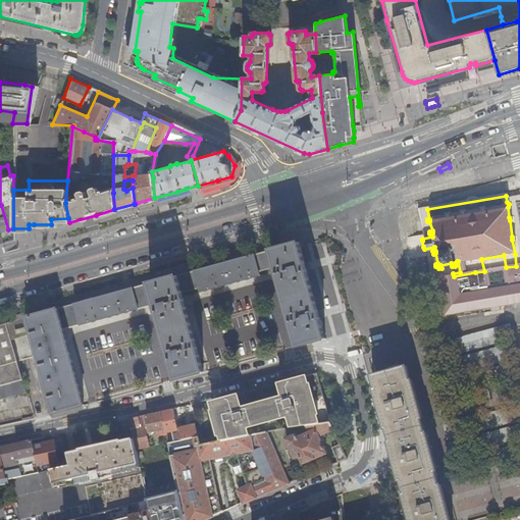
[(291,326),(296,345),(323,338),(317,316),(315,309),(304,267),(302,261),(296,240),(268,248),(269,251),(274,269),(291,326)]
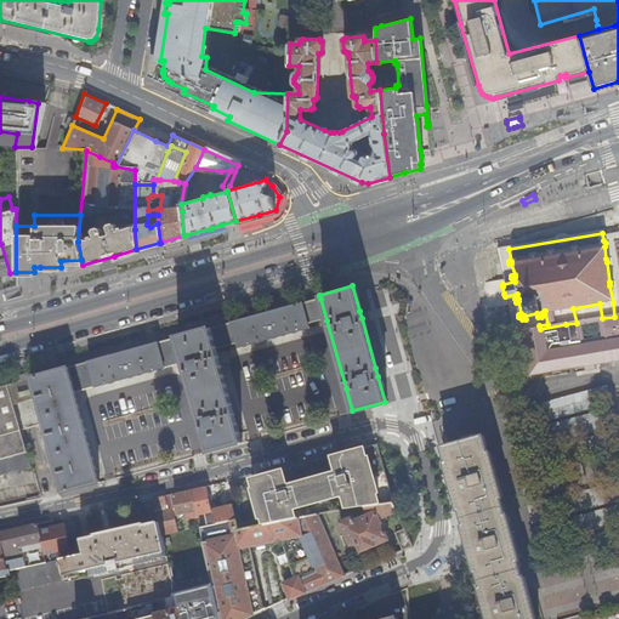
[(307,325),(327,321),(321,299),(319,295),(300,300),(307,325)]
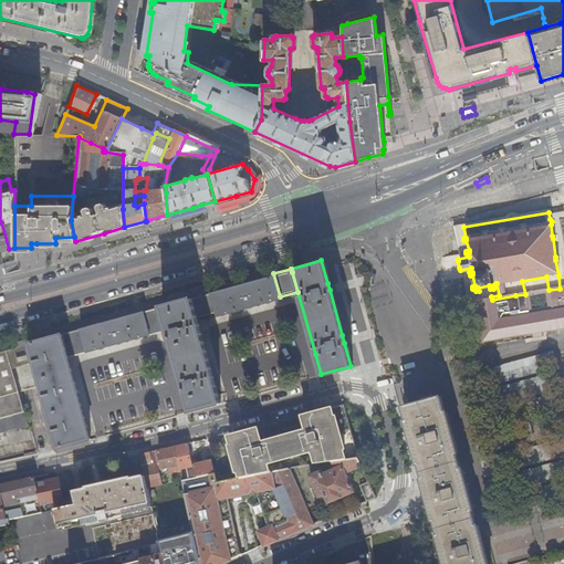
[(211,301),(216,315),(264,301),(280,296),(273,273),(209,292),(211,301)]
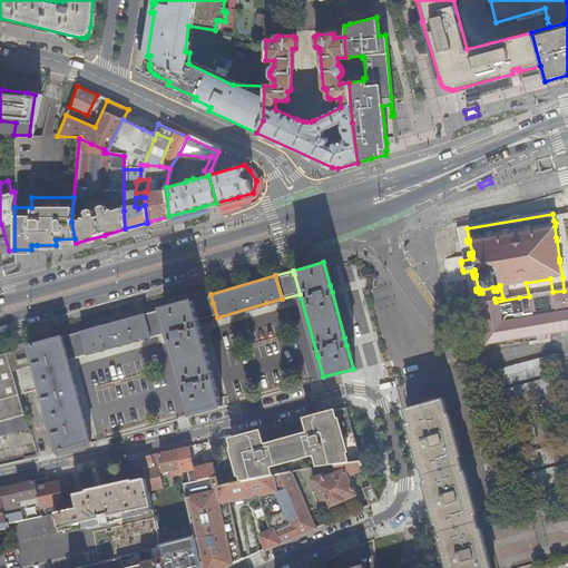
[(564,291),(552,292),(556,314),(542,316),(546,336),(567,332),(567,276),(562,277),(564,291)]
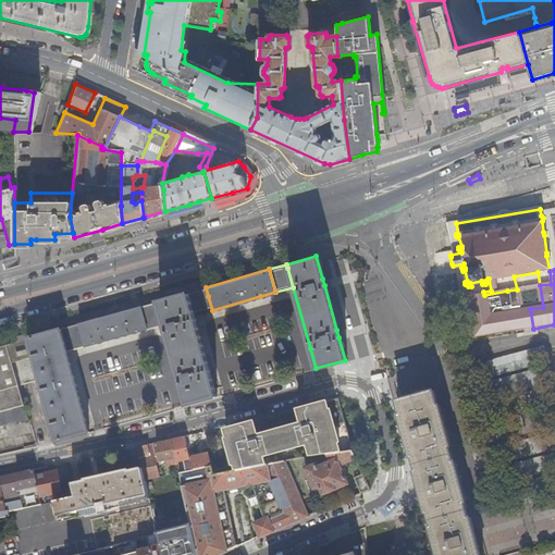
[(186,293),(193,316),(204,312),(212,310),(208,296),(206,287),(186,293)]
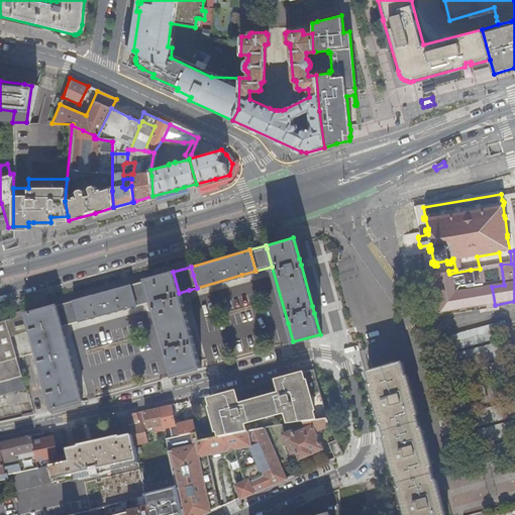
[(486,306),(480,269),(471,270),(449,274),(448,271),(434,273),(440,313),(486,306)]
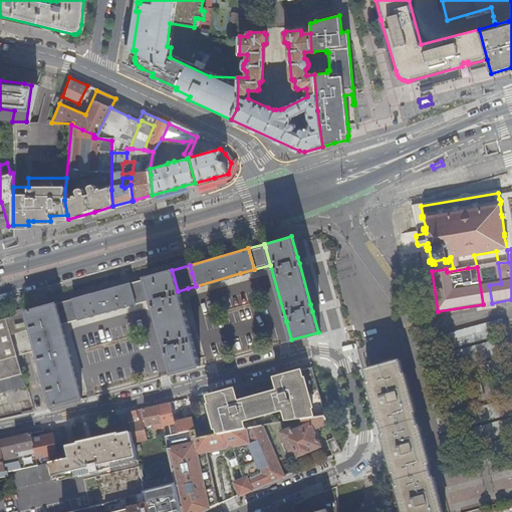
[(167,352),(172,372),(199,365),(178,291),(172,270),(146,277),(152,298),(153,305),(165,345),(167,352)]
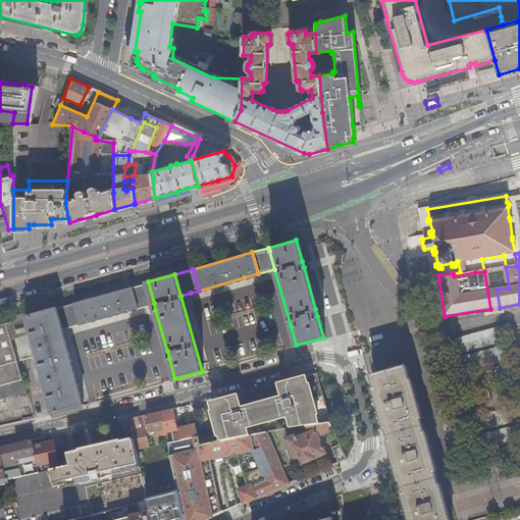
[(148,281),(132,287),(137,308),(149,305),(154,303),(148,281)]
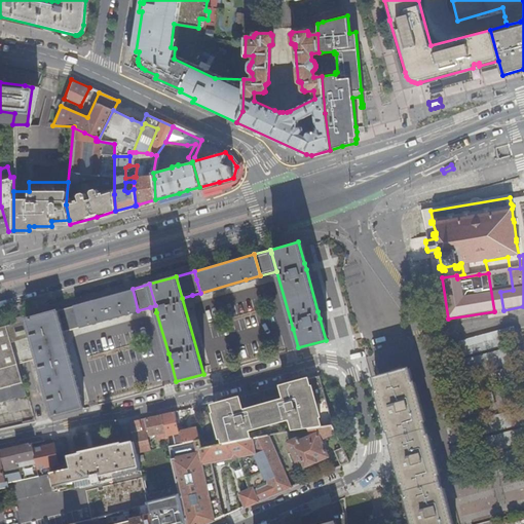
[(79,303),(73,305),(79,327),(94,323),(138,310),(133,289),(79,303)]
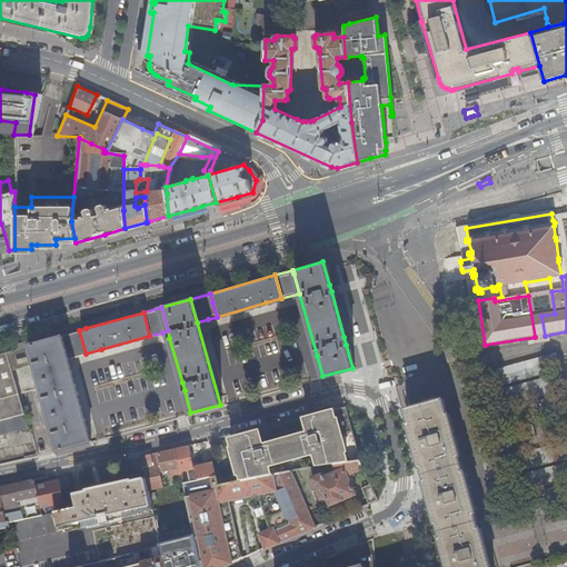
[(79,330),(60,336),(67,358),(86,354),(79,330)]
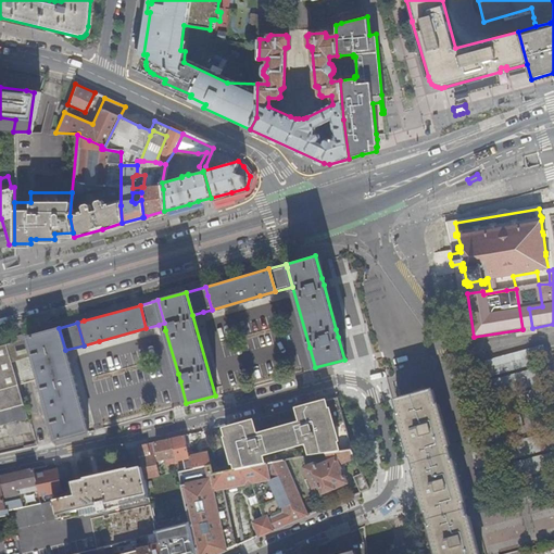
[(27,337),(54,439),(88,430),(84,416),(82,410),(75,383),(73,376),(65,350),(59,328),(27,337)]
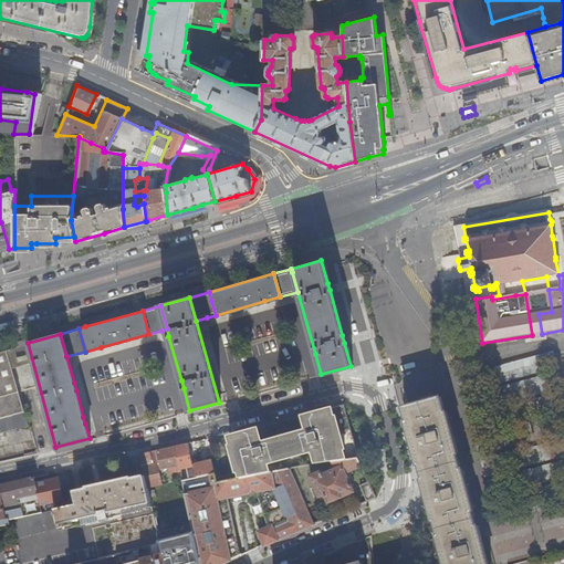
[(551,348),(493,364),(498,380),(555,365),(551,348)]
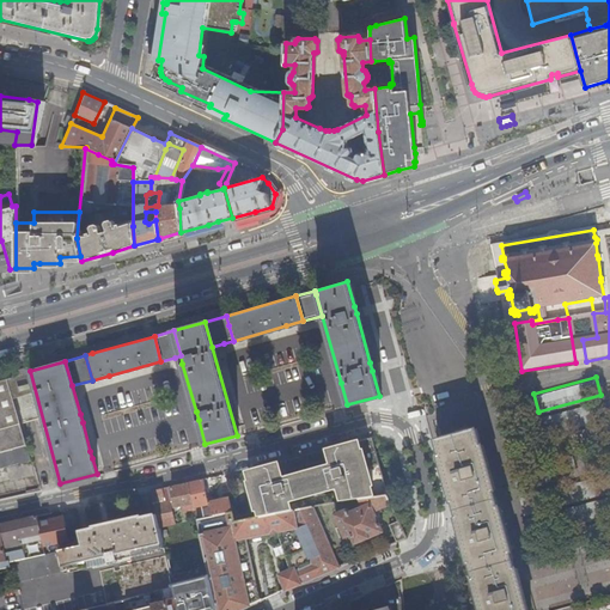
[(0,426),(18,421),(5,378),(0,379),(0,426)]
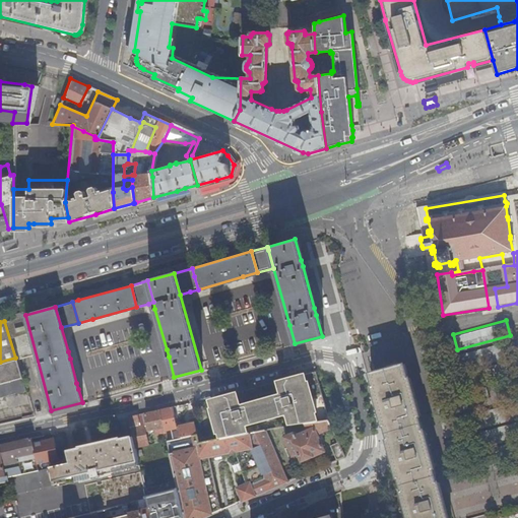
[(511,338),(457,352),(461,368),(515,353),(511,338)]
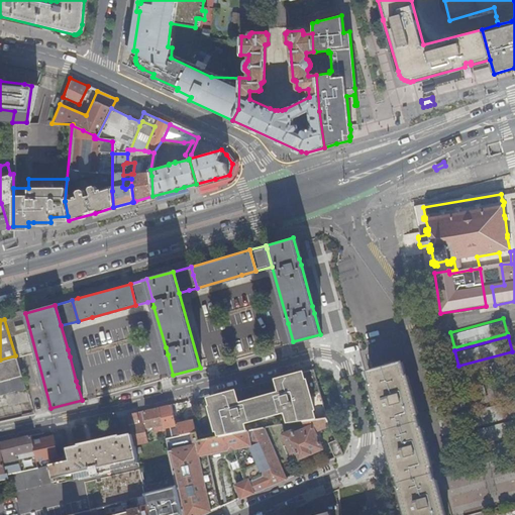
[(371,377),(370,378),(380,415),(382,414),(386,430),(384,431),(396,473),(398,473),(402,487),(400,488),(408,514),(445,514),(446,514),(447,514),(437,477),(435,478),(432,468),(431,464),(433,462),(421,420),(419,421),(418,415),(415,405),(417,404),(407,366),(404,367),(400,352),(367,363),(371,377)]
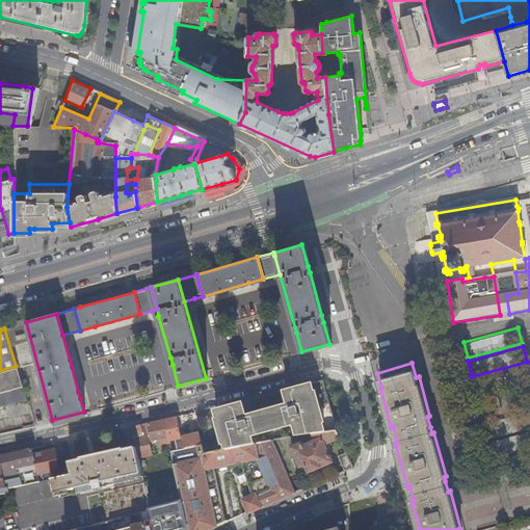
[(529,373),(528,365),(473,380),(477,395),(529,380),(529,373)]
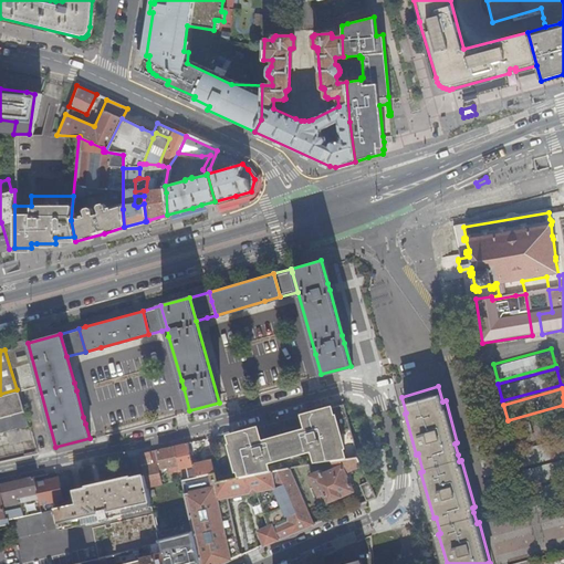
[(0,416),(3,415),(22,410),(17,389),(0,394),(0,416)]
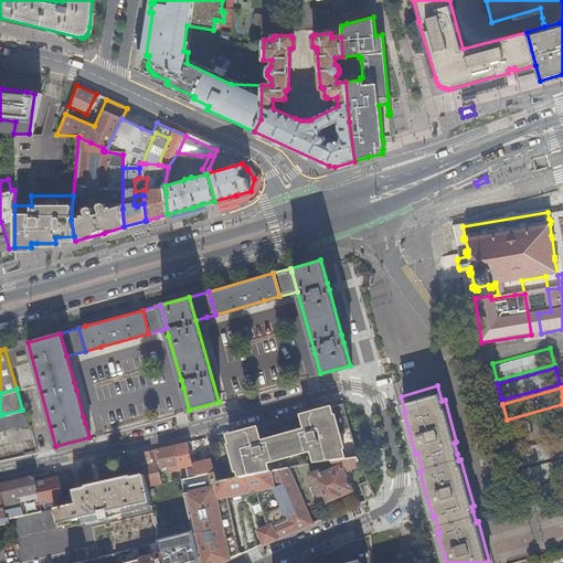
[(256,425),(227,434),(230,444),(229,444),(235,469),(237,468),(238,475),(282,466),(286,465),(308,461),(336,457),(356,454),(352,442),(344,412),(341,402),(300,413),(305,427),(259,439),(256,425)]
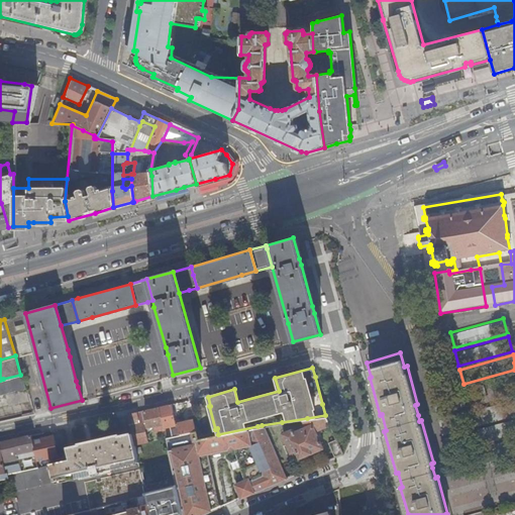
[(514,374),(465,388),(469,403),(514,390),(514,374)]
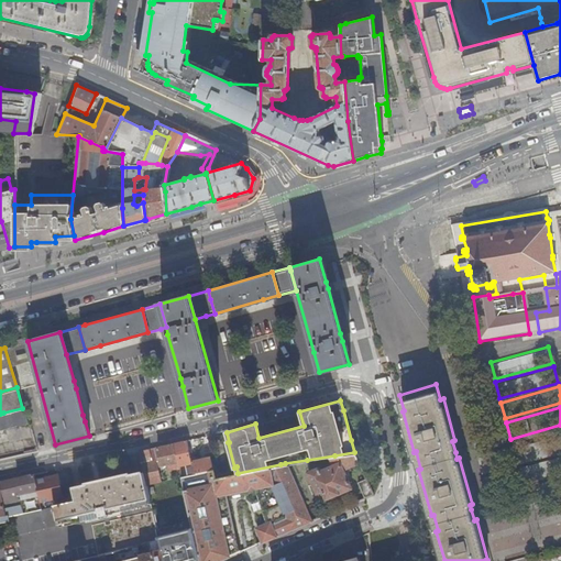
[(0,428),(19,424),(25,421),(22,408),(3,413),(0,414),(0,428)]
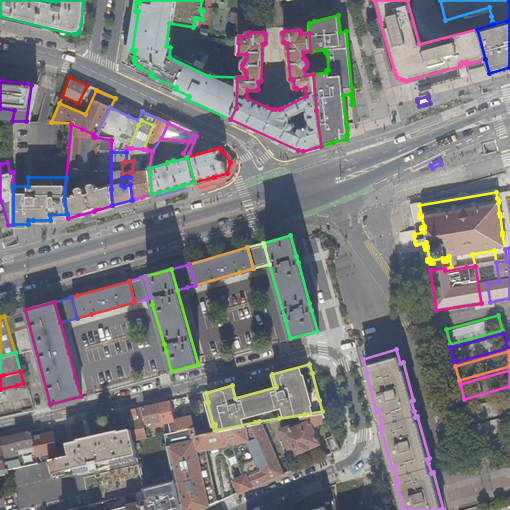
[(455,385),(426,393),(430,408),(459,400),(455,385)]
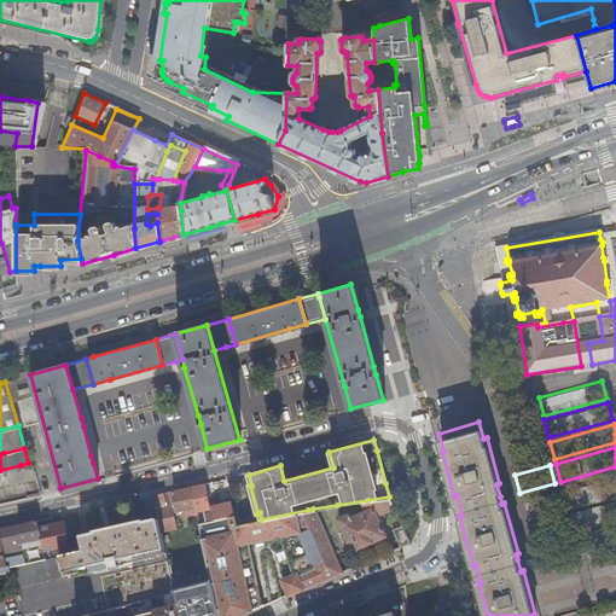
[(615,475),(563,489),(568,507),(615,494),(615,475)]
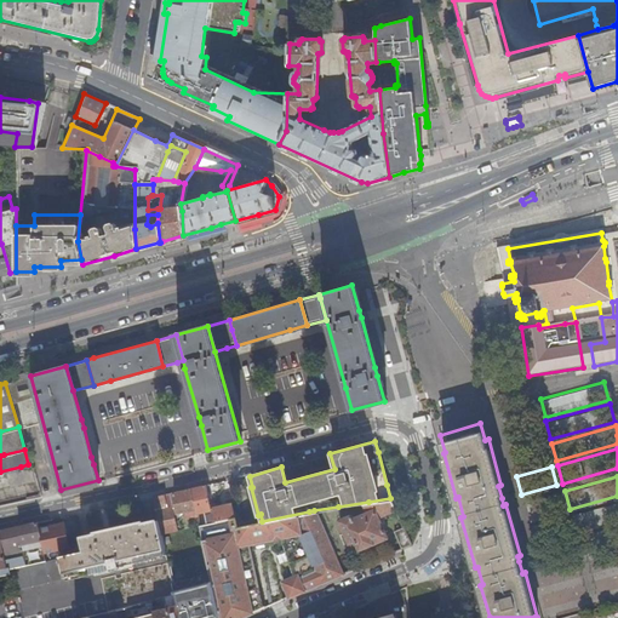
[(10,496),(36,490),(33,479),(7,485),(10,496)]
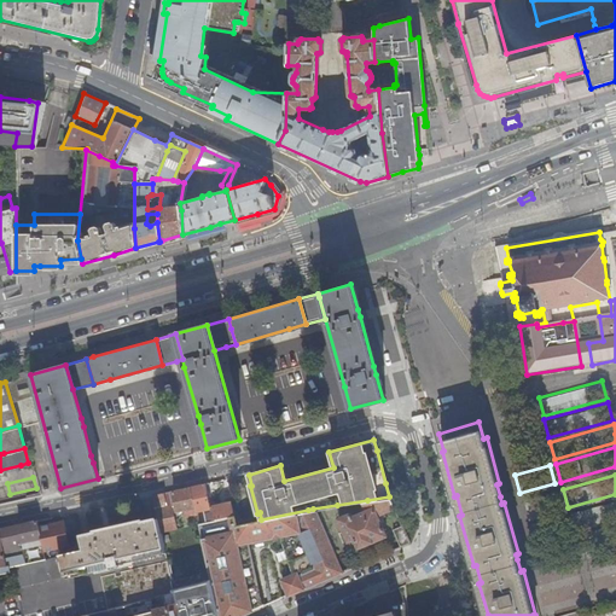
[(203,482),(189,486),(193,509),(195,510),(202,509),(205,521),(232,515),(230,500),(211,504),(211,505),(209,506),(203,482)]
